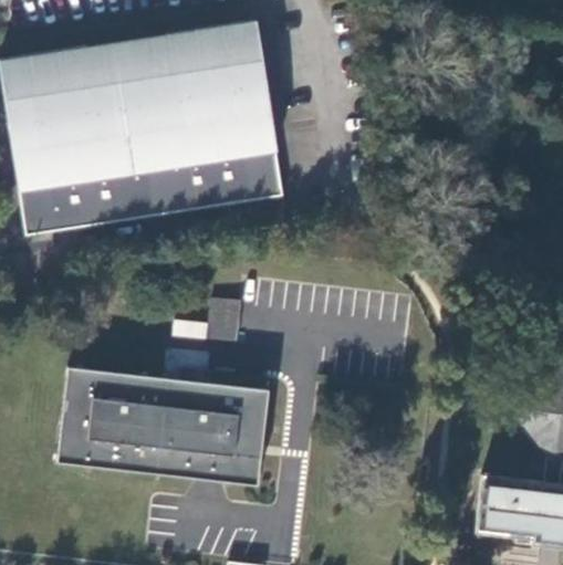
[(256,19),(0,61),(29,236),(157,215),(284,194),(281,171),(256,19)]
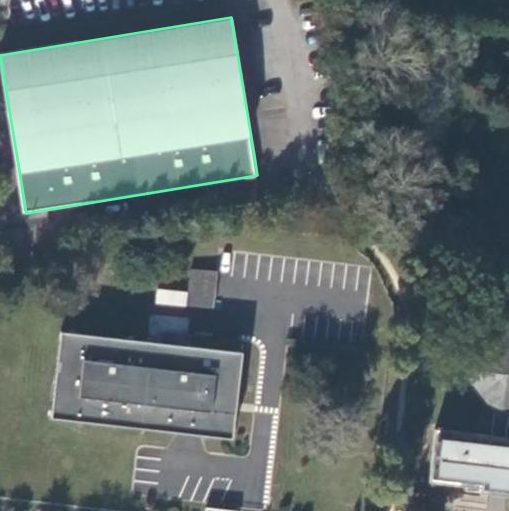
[(193,298),(219,300),(222,274),(196,271),(193,298)]
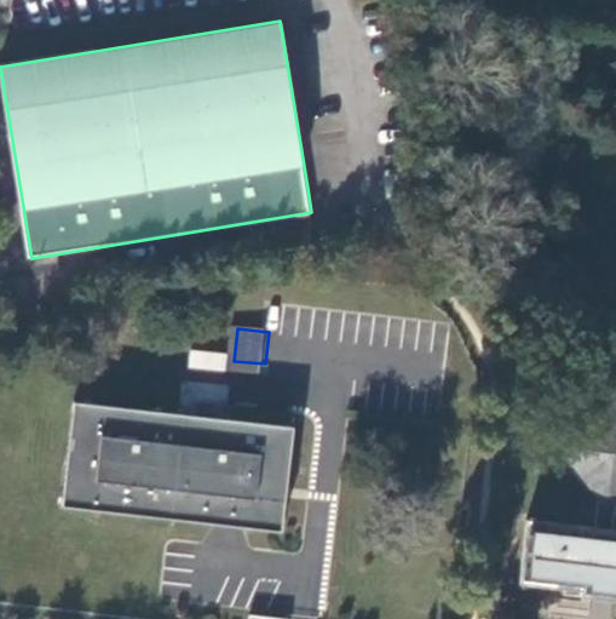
[(209,523),(281,533),(297,416),(237,408),(236,422),(182,414),(78,401),(64,504),(209,523)]
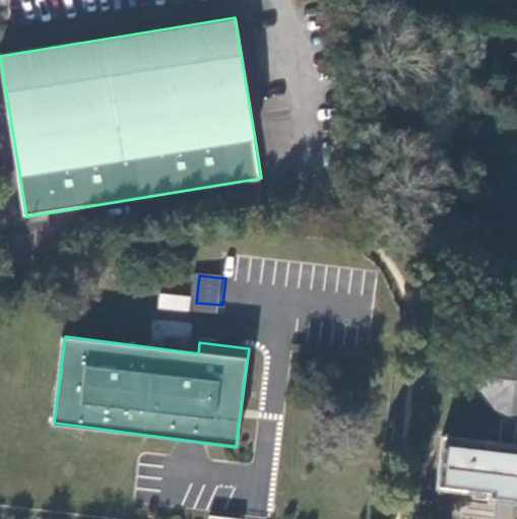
[(516,339),(480,369),(482,372),(479,374),(507,408),(503,443),(447,436),(440,490),(491,495),(490,501),(516,504),(516,339)]
